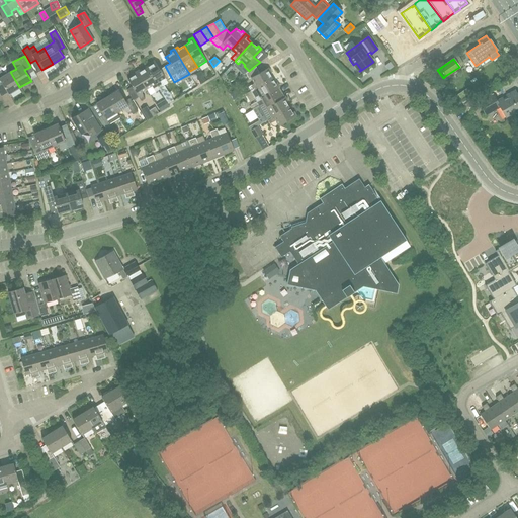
[(152,65),(146,68),(159,89),(168,104),(172,101),(173,100),(172,98),(172,96),(171,95),(170,93),(168,92),(165,86),(163,87),(159,81),(165,78),(166,80),(171,77),(165,66),(160,69),(154,61),(150,63),(152,65)]
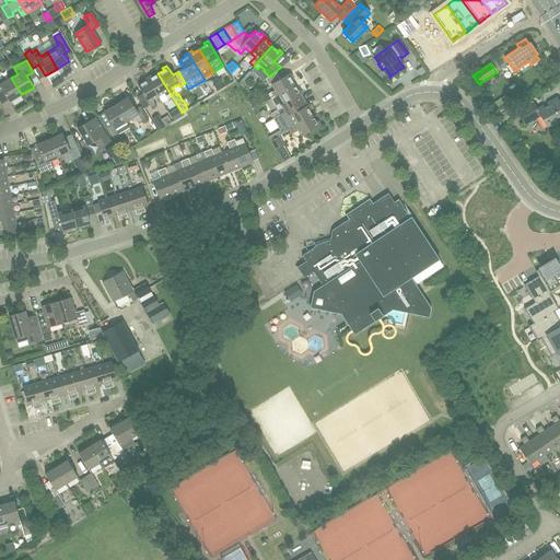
[(420,76),(426,72),(421,67),(416,71),(420,76)]
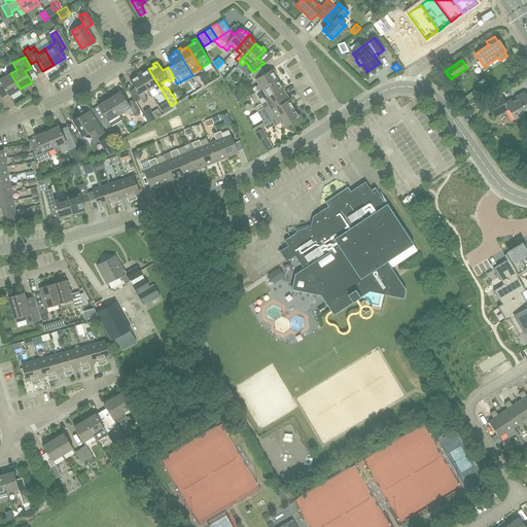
[(259,67),(253,72),(250,74),(253,80),(255,79),(258,84),(252,89),(254,93),(276,79),(273,74),(275,73),(273,69),(264,74),(259,67)]
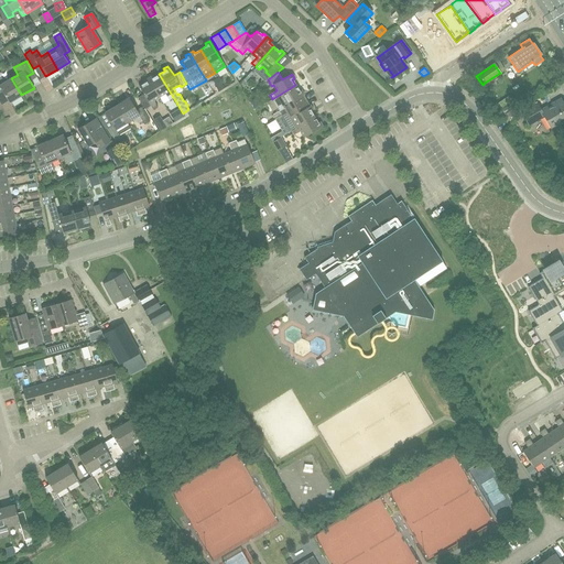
[(152,76),(148,78),(159,97),(164,94),(169,100),(173,97),(159,74),(153,78),(152,76)]
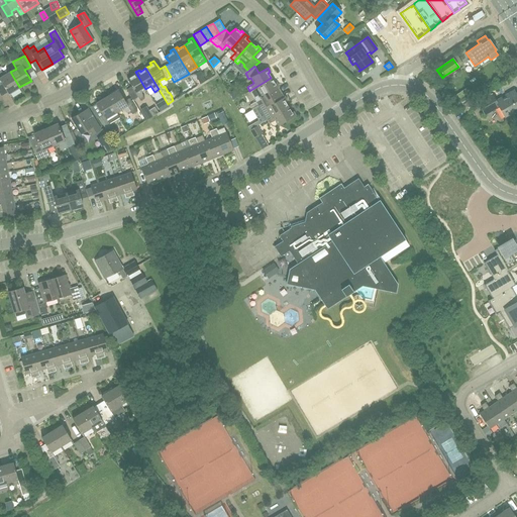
[(19,87),(10,72),(4,76),(1,71),(0,70),(0,85),(2,84),(8,94),(19,87)]
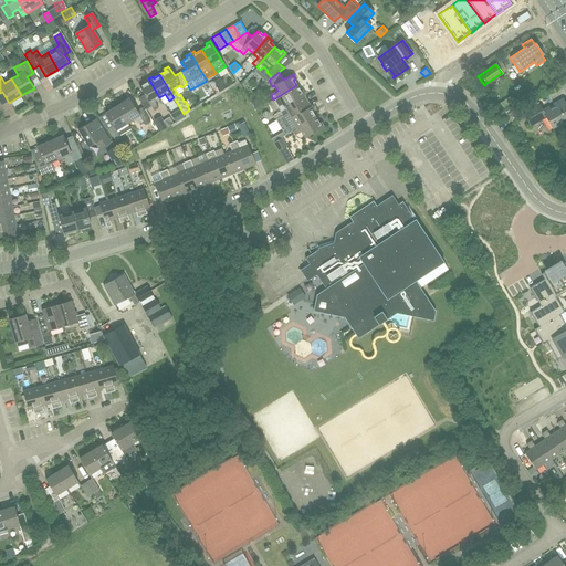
[(159,97),(148,79),(144,81),(145,83),(139,87),(144,94),(138,98),(145,109),(150,105),(154,111),(158,107),(154,101),(159,97)]
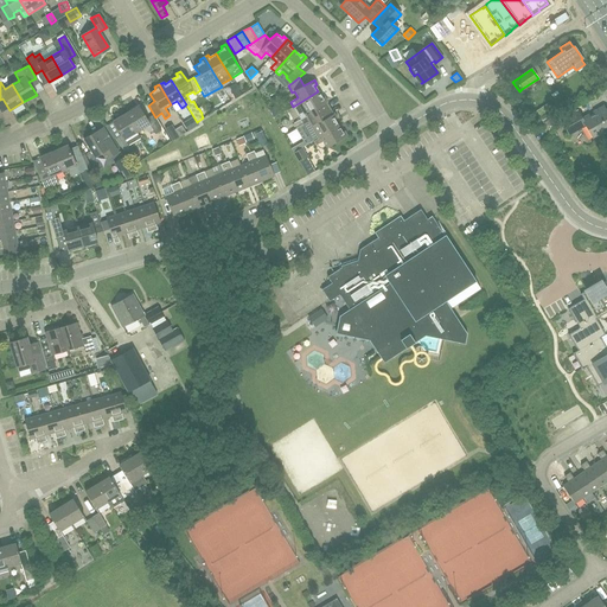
[(235,88),(225,94),(230,101),(240,96),(235,88)]
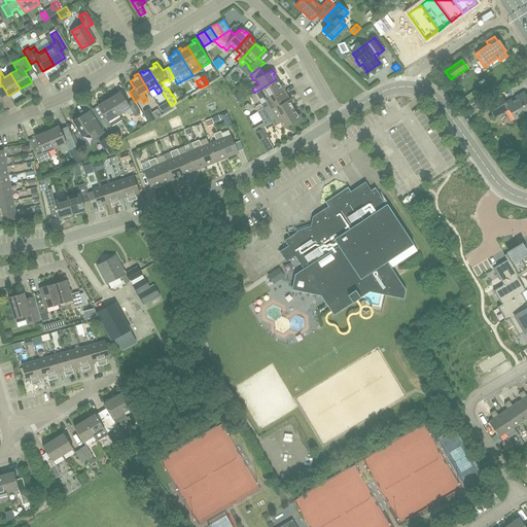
[(276,79),(254,93),(260,104),(262,107),(278,99),(275,94),(284,89),(281,83),(279,85),(276,79)]
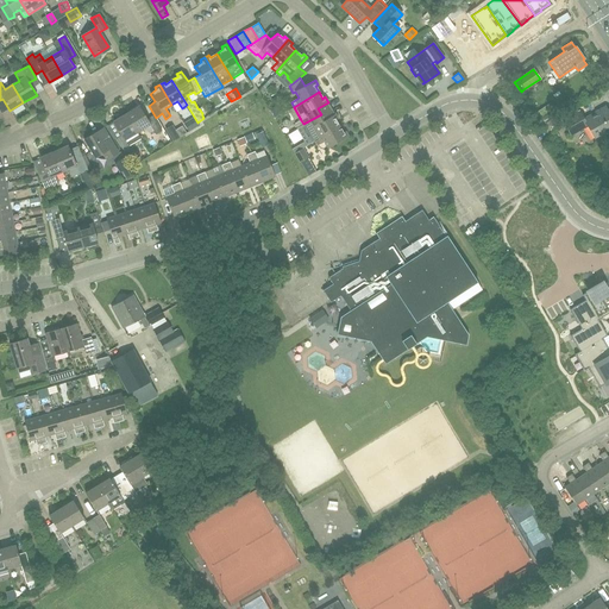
[(139,106),(126,114),(137,132),(144,127),(149,135),(154,131),(156,135),(162,131),(152,115),(146,119),(139,106)]
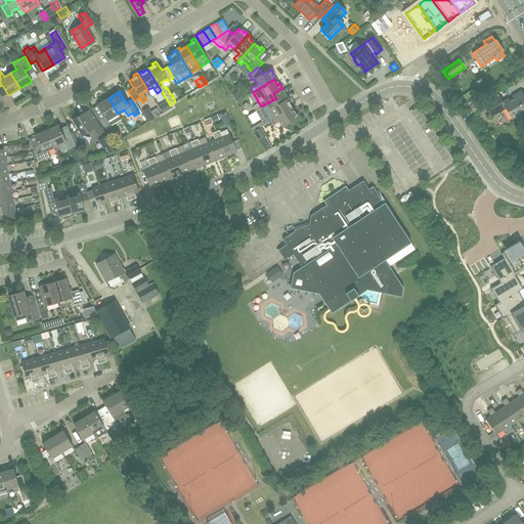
[(498,94),(483,103),(491,118),(506,108),(512,119),(523,111),(523,95),(523,96),(521,91),(503,102),(498,94)]
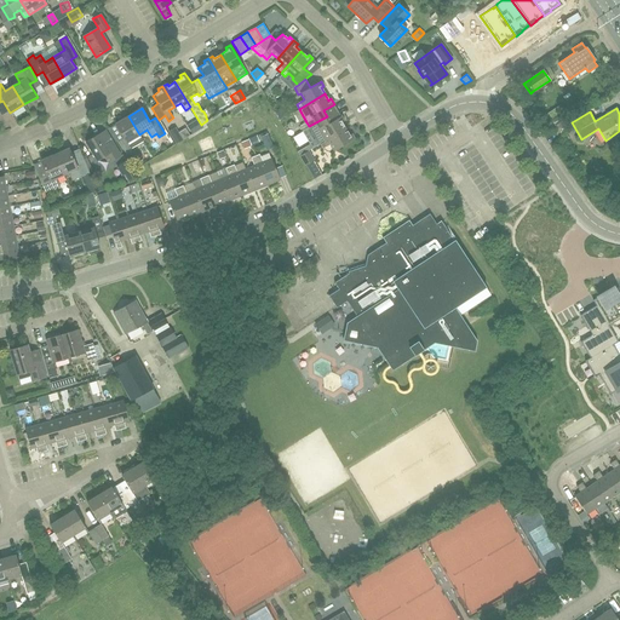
[(274,113),(279,120),(287,116),(285,112),(279,110),(274,113)]
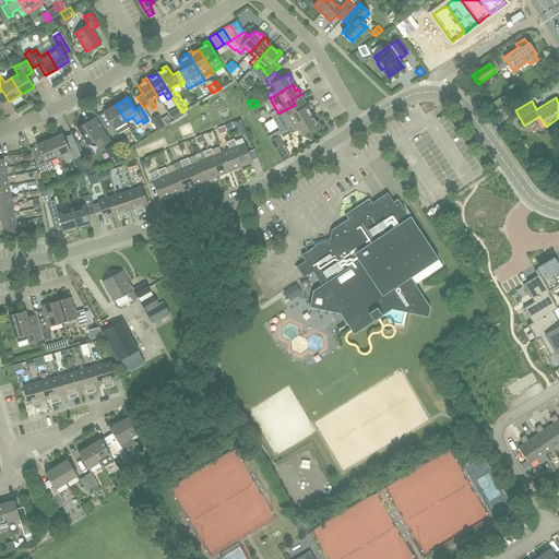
[(126,121),(116,105),(104,111),(111,123),(106,127),(115,141),(121,138),(119,134),(130,127),(126,121)]
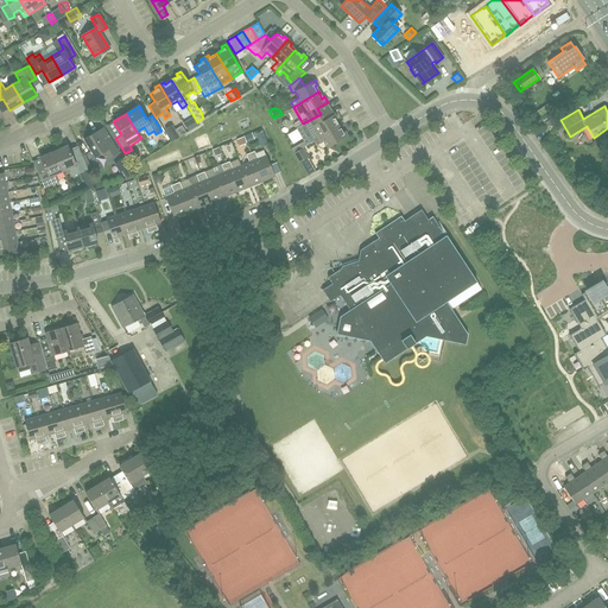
[(321,114),(303,124),(314,141),(339,126),(335,120),(337,119),(335,114),(324,120),(321,114)]
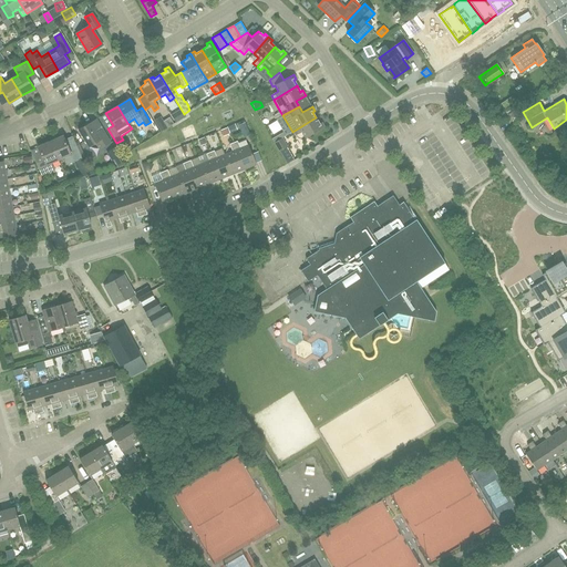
[(181,109),(171,114),(176,122),(185,116),(181,109)]
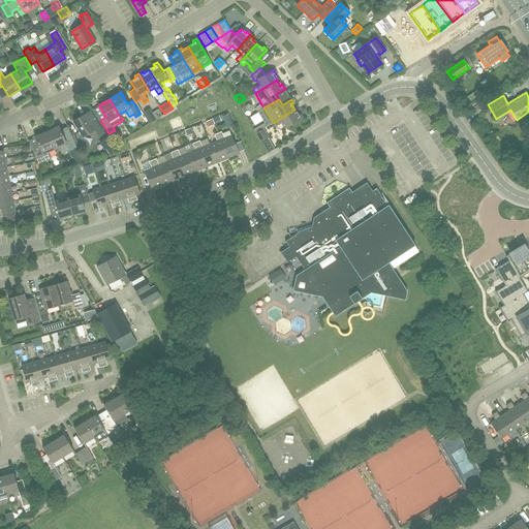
[(150,109),(144,113),(150,123),(161,116),(158,110),(152,113),(150,109)]
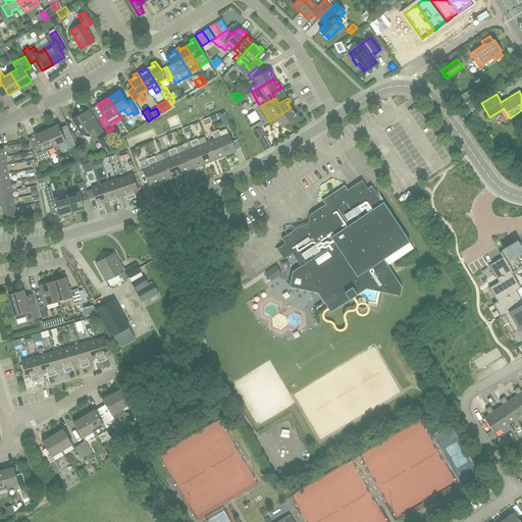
[(291,108),(269,121),(271,125),(277,121),(280,127),(299,116),(296,112),(294,114),(291,108)]
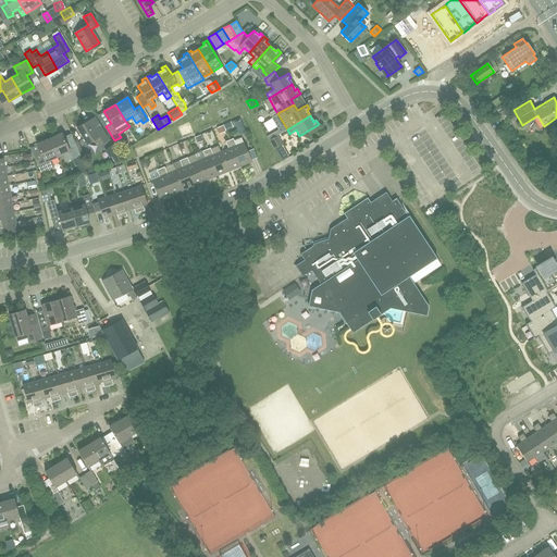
[(109,139),(102,127),(96,132),(89,120),(76,127),(87,145),(94,140),(98,147),(109,139)]
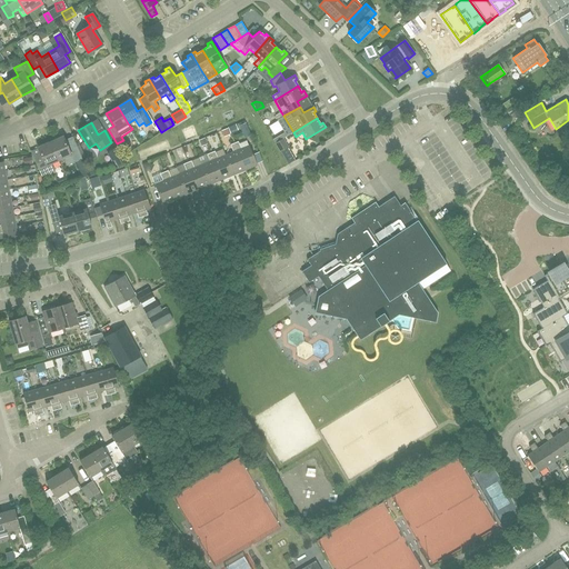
[(239,126),(243,138),(251,135),(246,122),(239,126)]
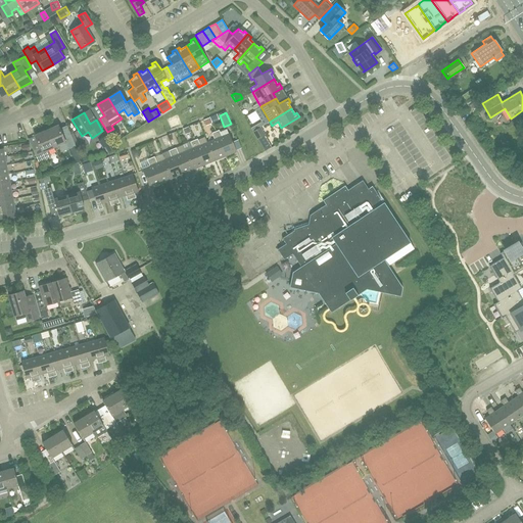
[(46,131),(53,147),(60,144),(63,151),(68,149),(76,164),(83,161),(70,134),(63,138),(58,126),(46,131)]
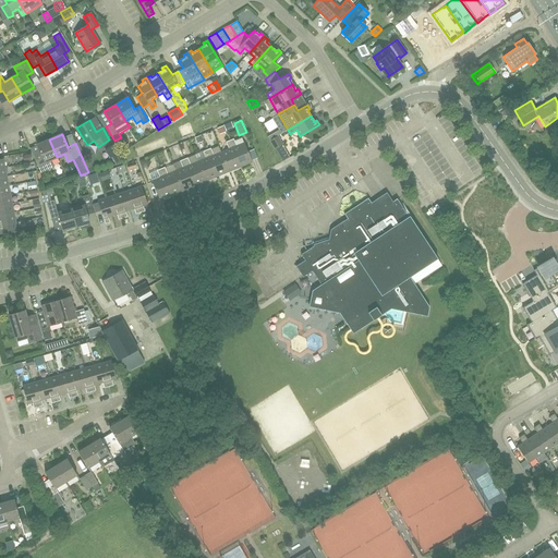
[(277,136),(269,141),(282,161),(290,157),(277,136)]
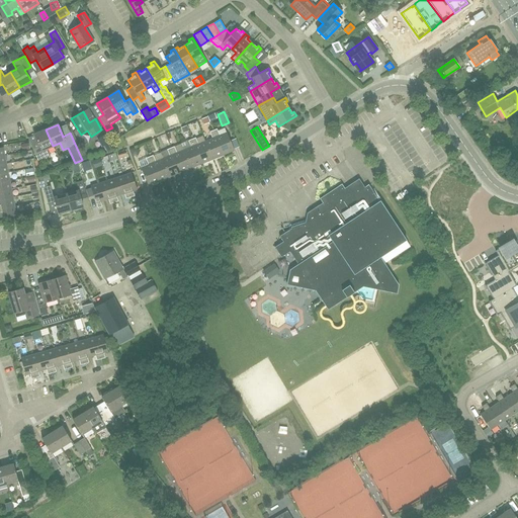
[(53,146),(46,130),(34,135),(39,147),(32,150),(37,161),(50,155),(47,149),(53,146)]
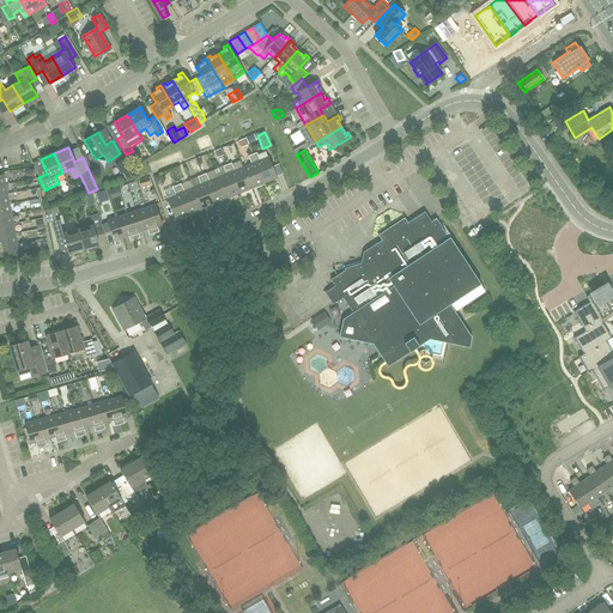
[(256,153),(252,155),(263,183),(277,177),(268,156),(259,159),(256,153)]
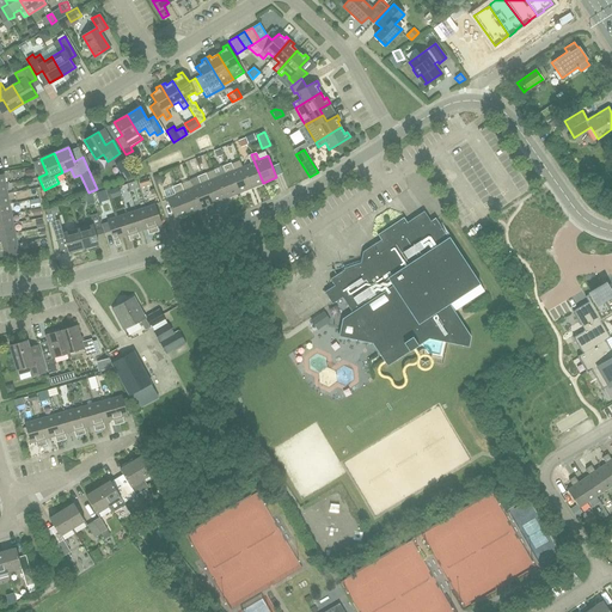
[(248,155),(251,163),(242,166),(251,188),(263,183),(251,154),(248,155)]
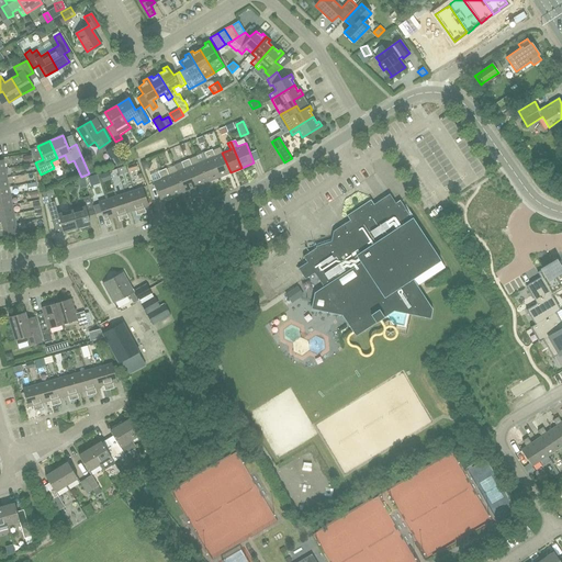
[(111,150),(119,165),(125,161),(116,146),(111,150)]
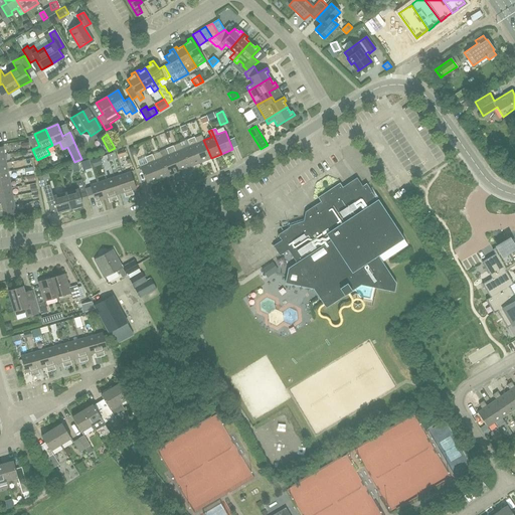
[(211,158),(203,140),(197,143),(194,137),(190,138),(200,163),(211,158)]
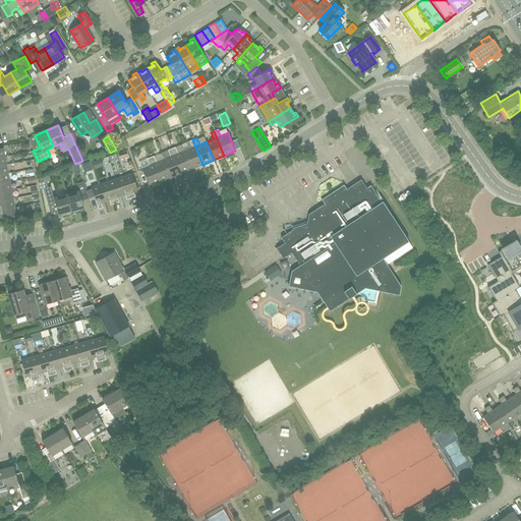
[(203,165),(192,139),(189,141),(191,148),(184,151),(191,169),(203,165)]
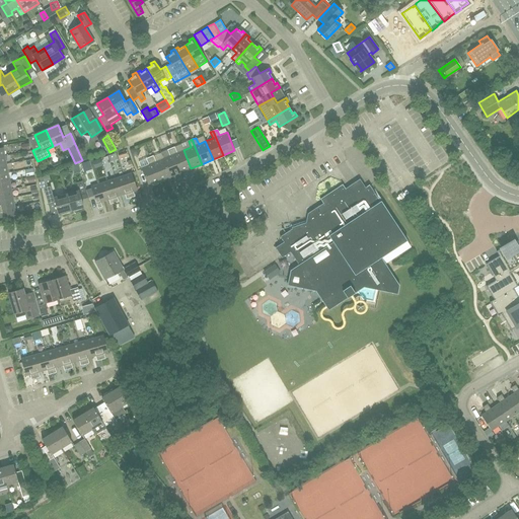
[(130,151),(132,156),(136,155),(137,151),(136,147),(129,149),(130,151)]
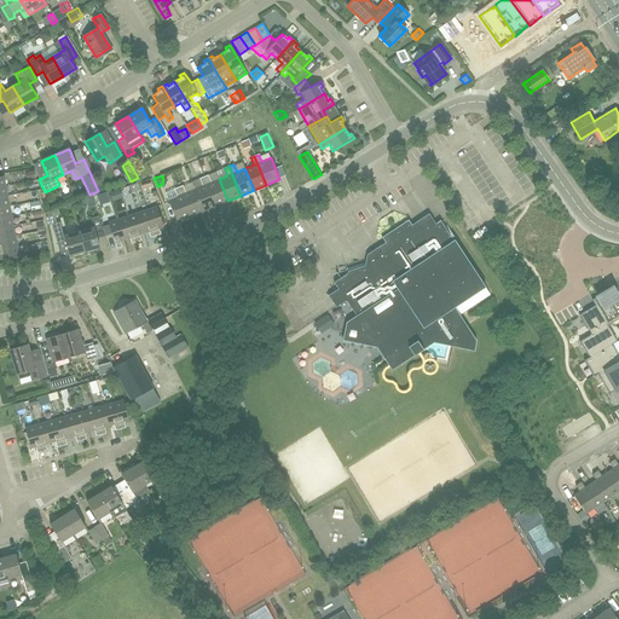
[(208,175),(203,177),(215,206),(227,201),(219,179),(210,183),(208,175)]
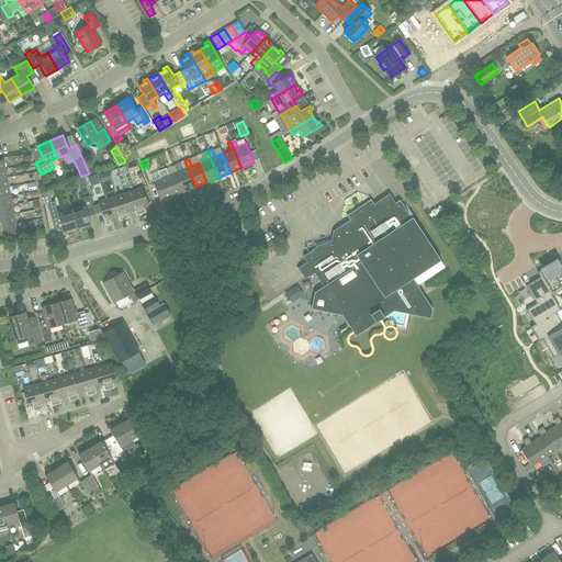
[(183,169),(176,172),(183,192),(195,187),(184,160),(181,163),(183,169)]
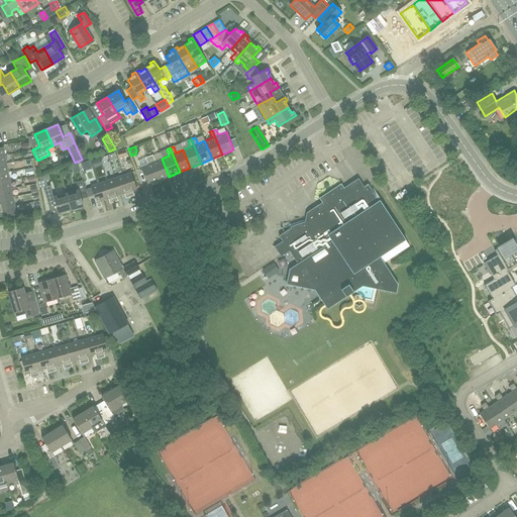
[(152,154),(148,157),(159,181),(169,177),(162,159),(156,161),(152,154)]
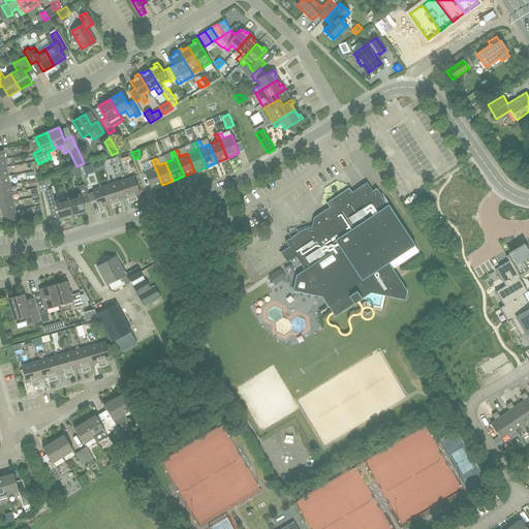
[(111,159),(94,164),(96,170),(113,165),(111,159)]
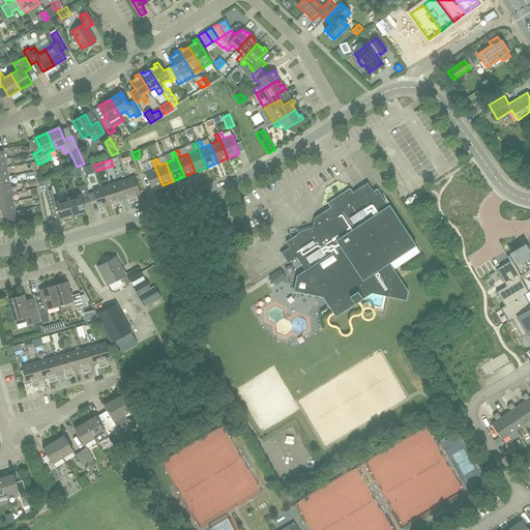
[(149,163),(151,168),(144,171),(151,189),(163,185),(152,160),(149,163)]
